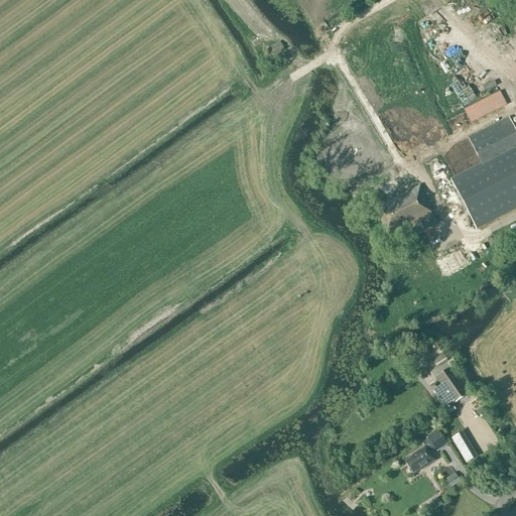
[(504,144),(508,151),(515,148),(511,140),(515,137),(515,131),(508,117),(468,138),(478,157),(504,144)]
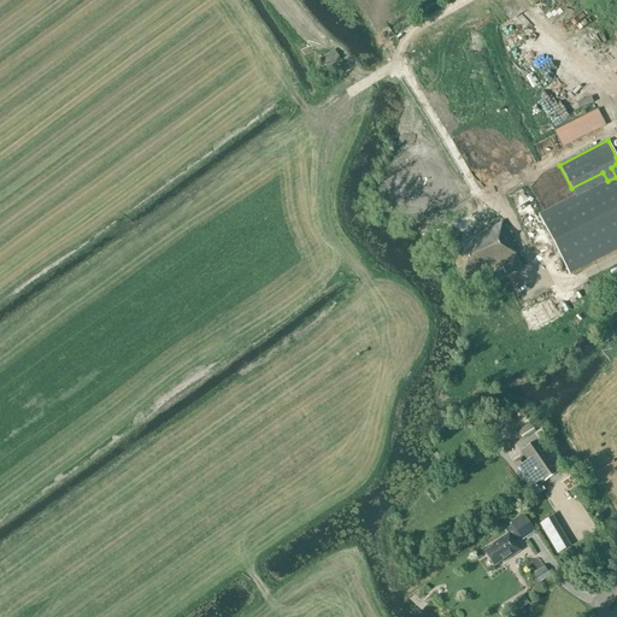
[(616,176),(616,177),(607,181),(540,217),(569,271),(616,245),(616,176)]
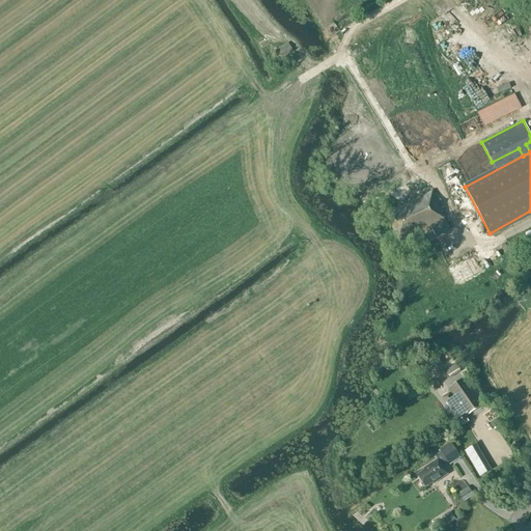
[(392,175),(379,185),(383,190),(396,180),(392,175)]
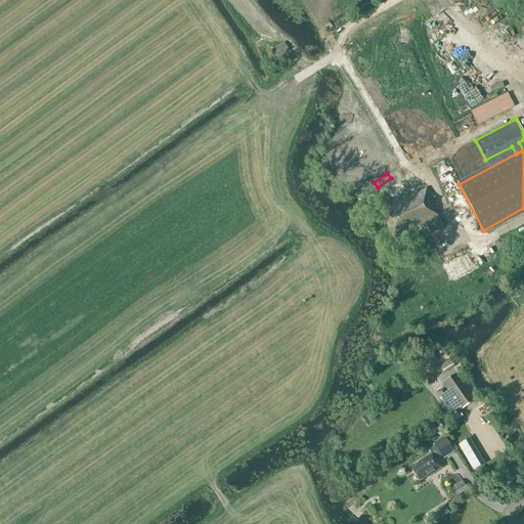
[(443,225),(435,209),(437,208),(428,188),(381,212),(394,241),(426,224),(430,232),(443,225)]
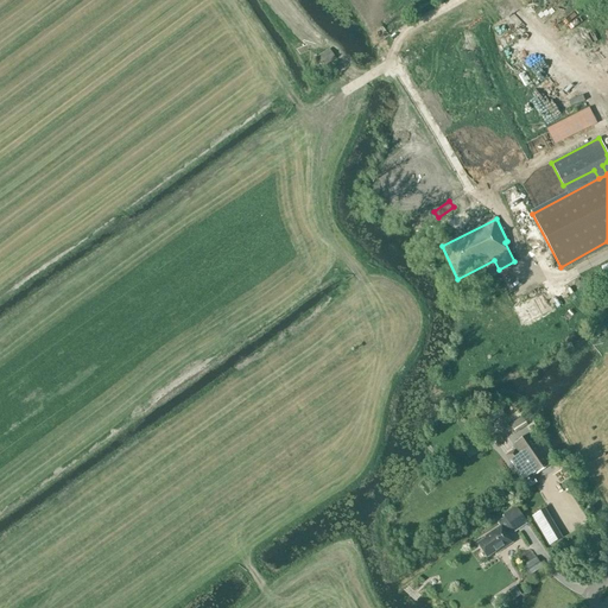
[(525,301),(530,312),(552,304),(548,292),(525,301)]
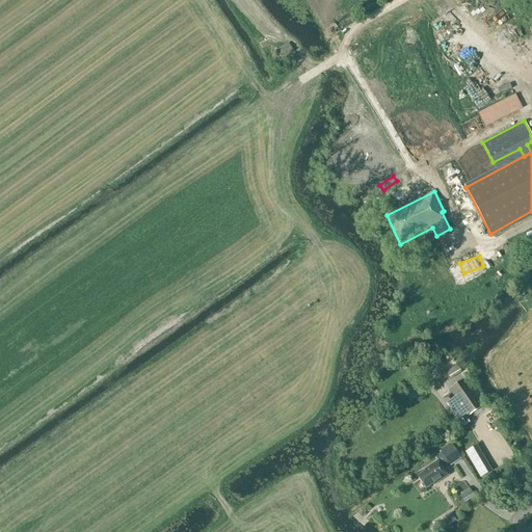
[(459,265),(451,268),(455,277),(463,274),(459,265)]
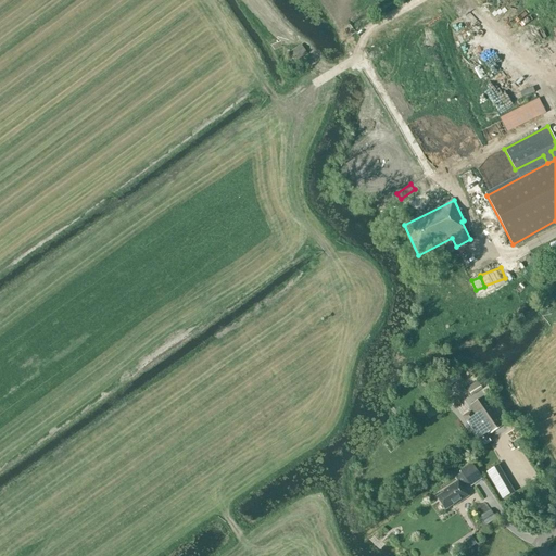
[(462,380),(457,371),(437,382),(442,391),(462,380)]
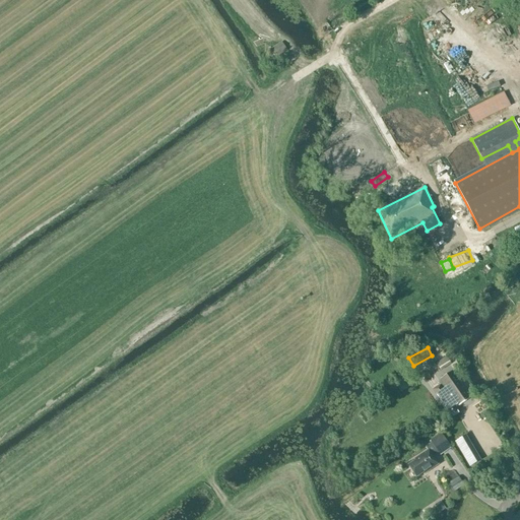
[(451,364),(446,356),(437,363),(441,370),(451,364)]
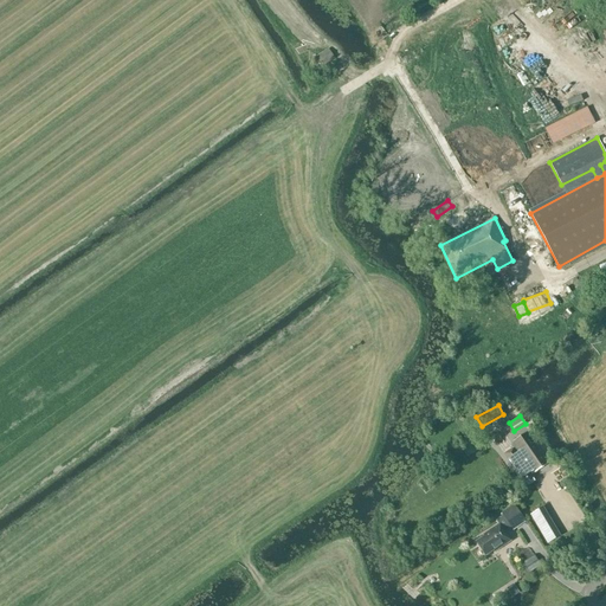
[(505,456),(523,484),(533,478),(532,475),(548,464),(529,434),(515,443),(513,446),(514,450),(505,456)]
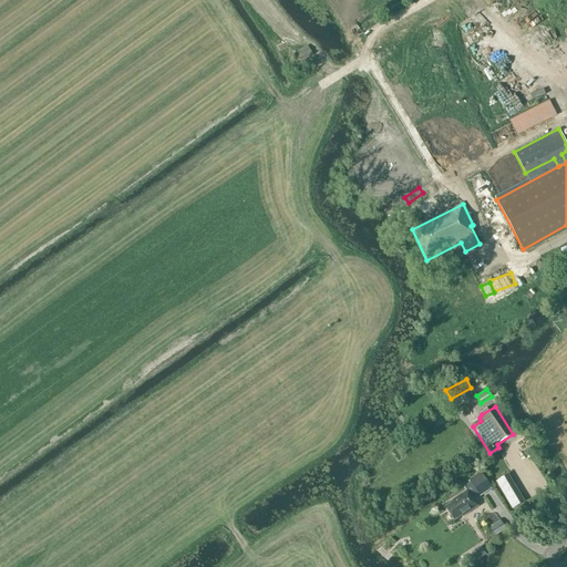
[(481,473),(478,474),(468,481),(478,495),(491,487),(481,473)]
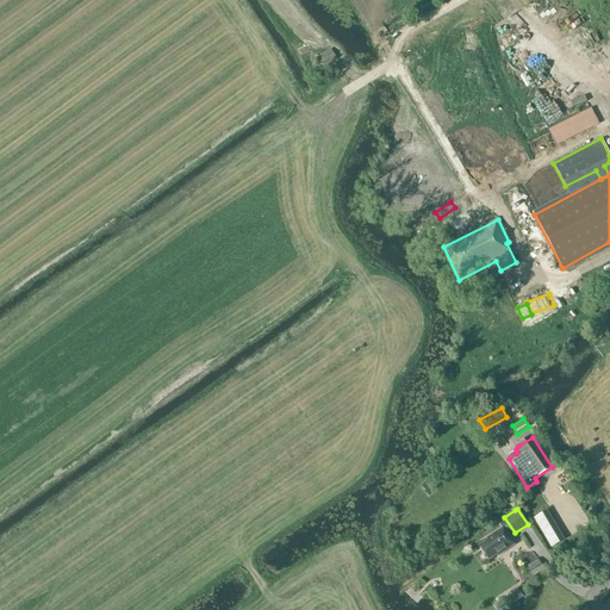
[(551,509),(533,520),(552,551),(570,540),(551,509)]
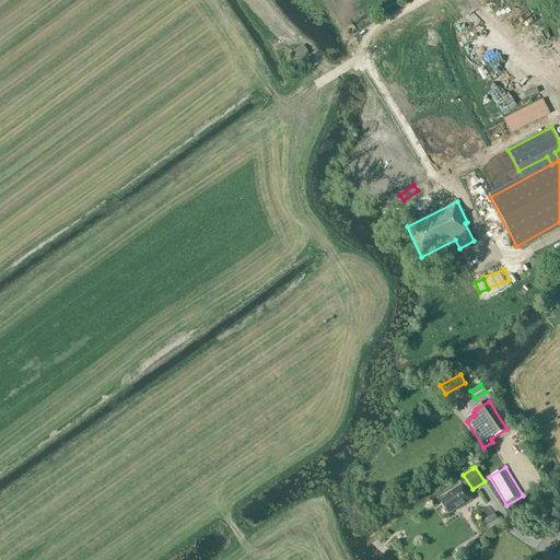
[(447,496),(440,501),(448,514),(456,509),(457,510),(471,500),(462,485),(446,494),(447,496)]
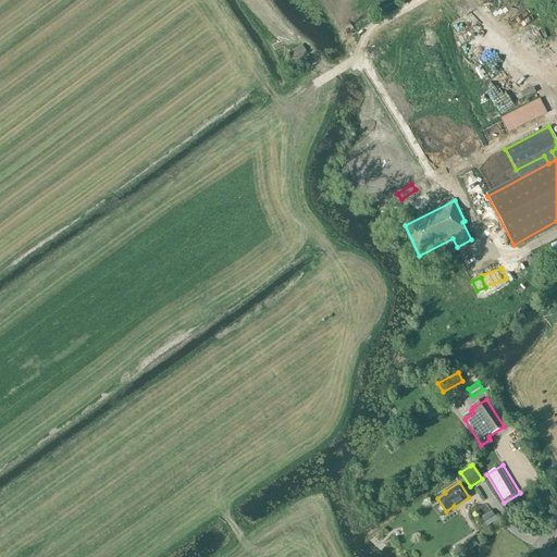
[(493,511),(481,517),(485,527),(497,521),(493,511)]
